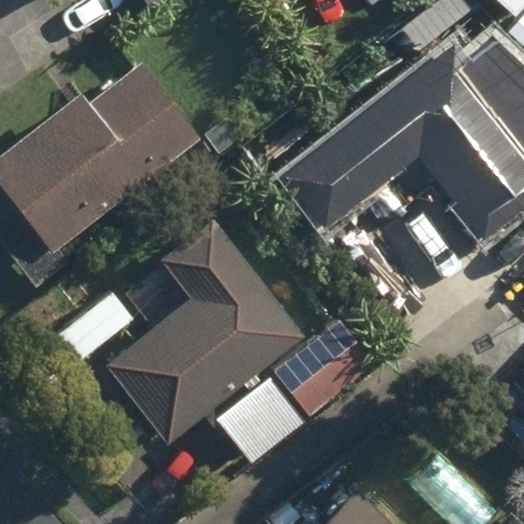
[(145,0),(150,10),(169,0),(145,0)]
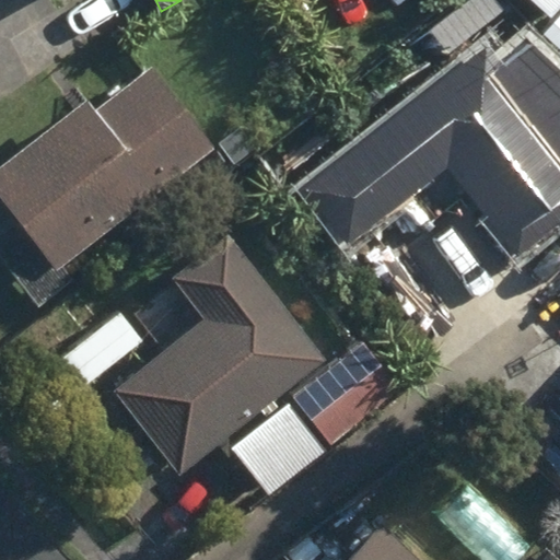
[(446,164),(545,288),(559,275),(559,84),(553,76),(526,96),(486,44),(361,143),(404,199),(446,164)]
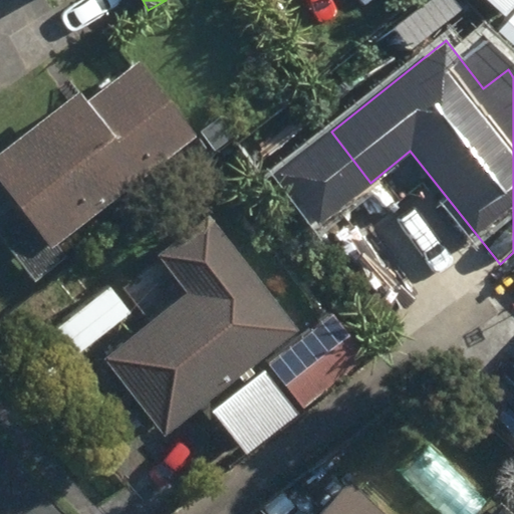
[(0,216),(0,236),(35,281),(64,259),(53,246),(195,136),(139,61),(85,102),(78,91),(0,153),(0,179),(18,202),(0,216)]
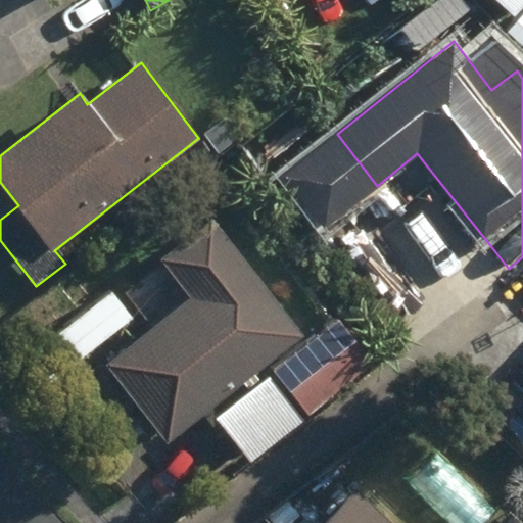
[(107,363),(169,441),(303,336),(212,220),(161,259),(191,298),(107,363)]
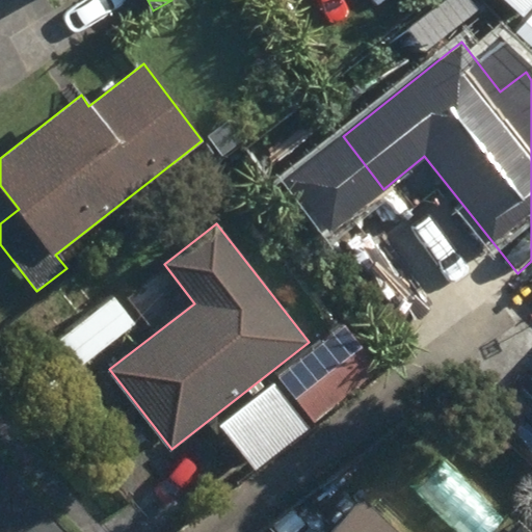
[(280,376),(316,422),(379,371),(343,325),(280,376)]
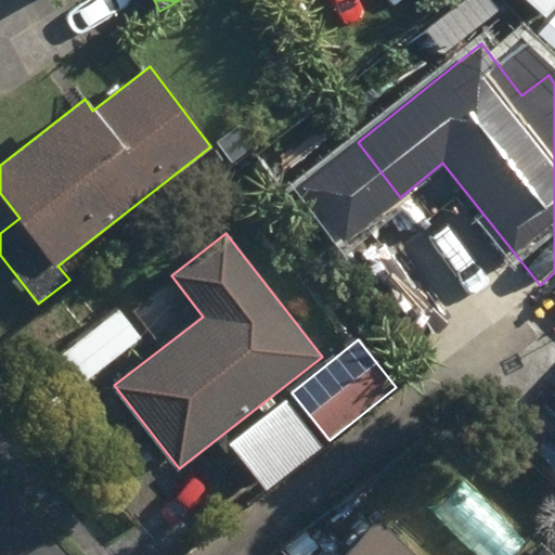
[(346,554),(415,554),(378,520),(346,554)]
